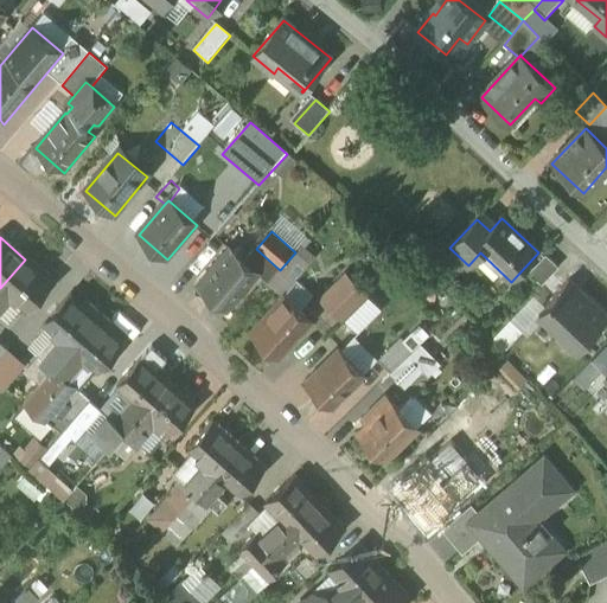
[(280,270),(256,249),(244,263),(259,275),(267,283),(266,284),(267,286),(268,284),(280,270)]
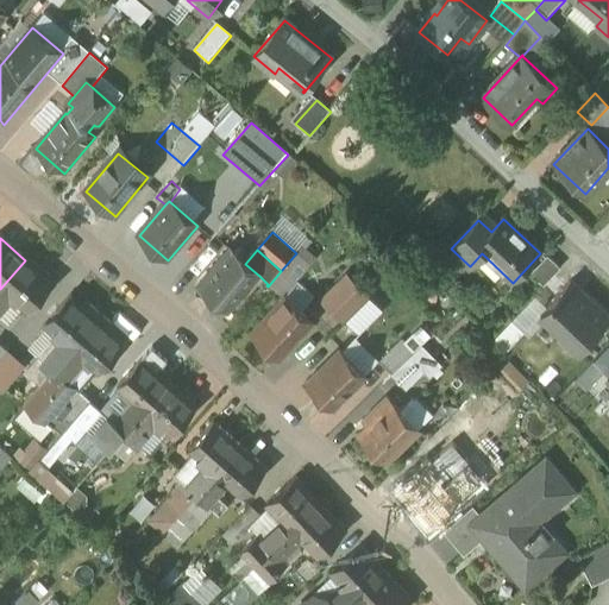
[(231,251),(199,288),(227,313),(259,276),(245,264),(231,251)]
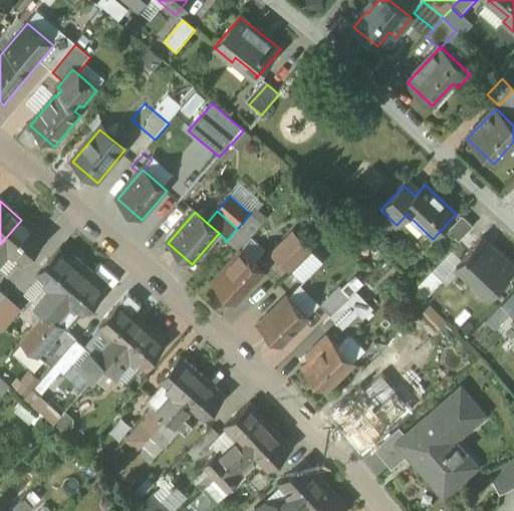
[(237,229),(227,241),(240,253),(240,252),(238,251),(262,224),(250,214),(237,229)]
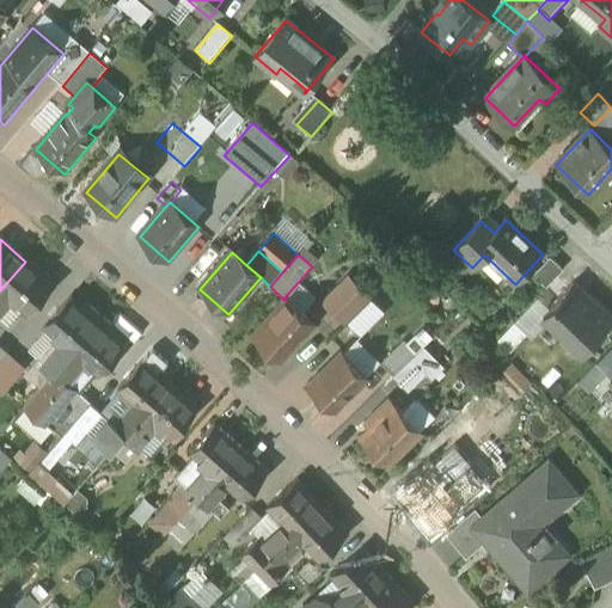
[(567,272),(556,260),(537,280),(549,290),(567,272)]
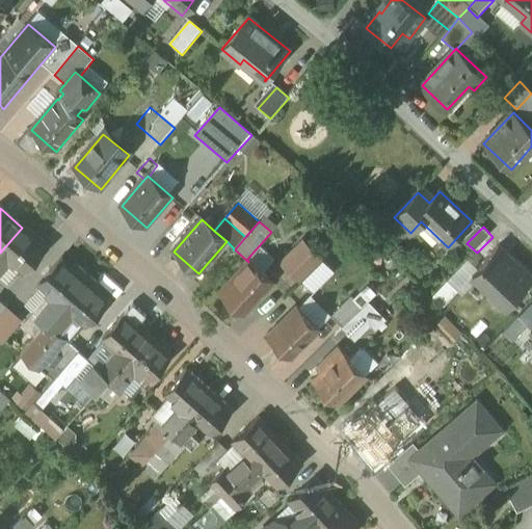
[(0,253),(0,273),(10,262),(24,274),(47,248),(23,228),(22,228),(0,253)]
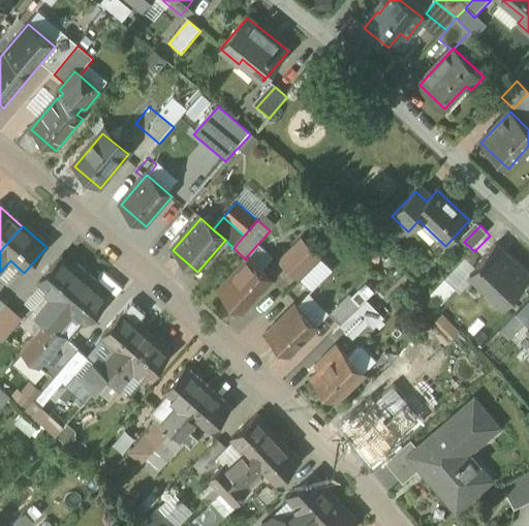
[(303,243),(282,264),(297,278),(298,277),(300,280),(319,260),(316,258),(317,257),(303,243)]
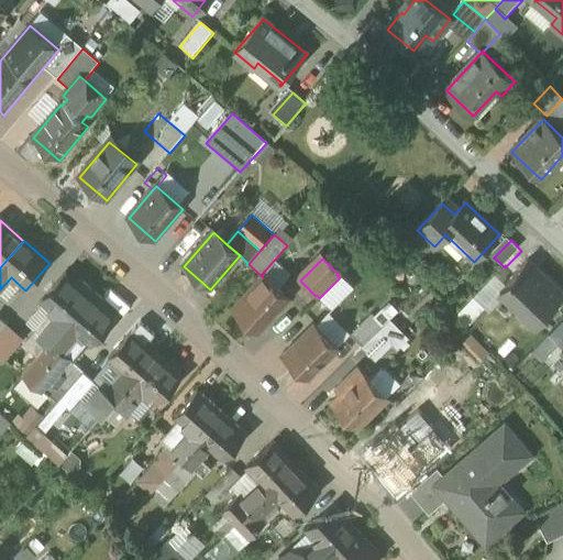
[(547,282),(528,264),(529,262),(528,262),(500,291),(537,326),(562,297),(562,294),(548,281),(547,282)]
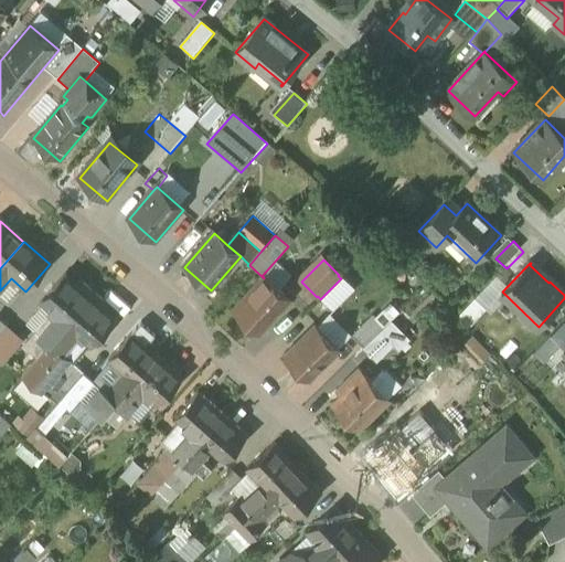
[(77,287),(66,278),(67,277),(66,276),(41,305),(56,318),(66,327),(95,295),(81,283),(77,287)]
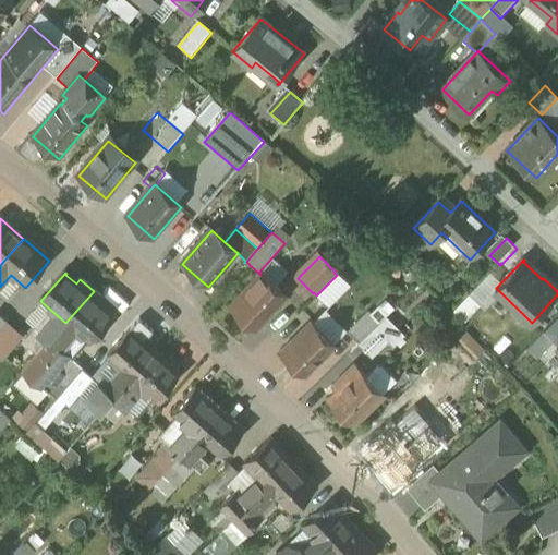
[(261,275),(232,306),(257,330),(287,298),(261,274),(261,275)]
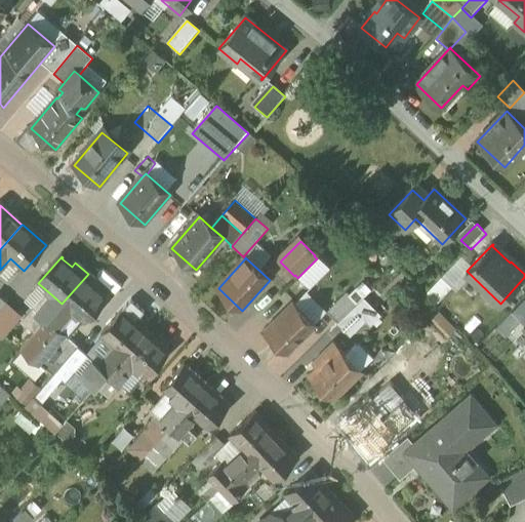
[(88,274),(62,304),(72,312),(56,329),(66,337),(68,338),(82,321),(86,324),(109,297),(108,296),(107,297),(97,289),(101,285),(88,274)]
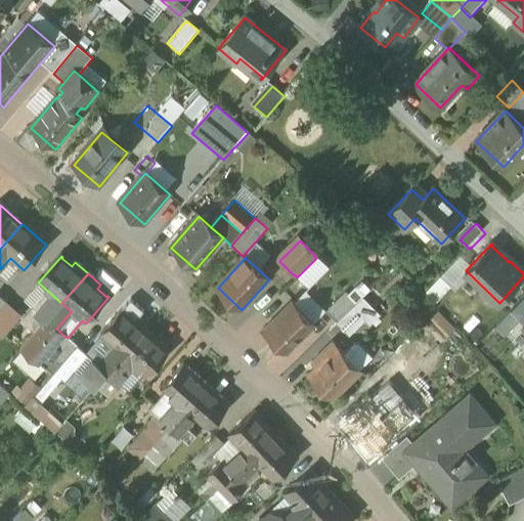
[(443,274),(427,292),(437,302),(453,285),(443,274)]
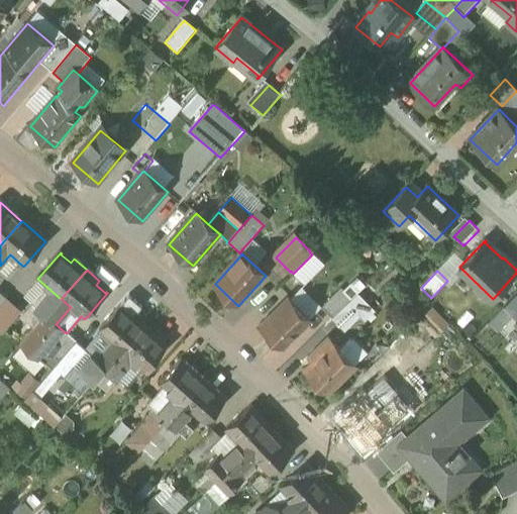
[(341,290),(322,309),(332,320),(347,305),(352,301),(341,290)]
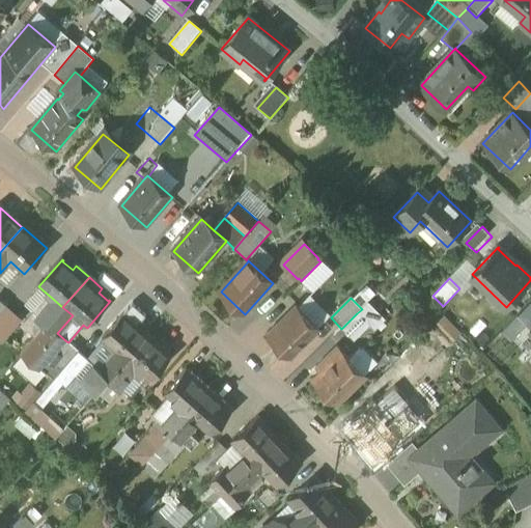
[(37,316),(33,312),(16,333),(29,345),(62,307),(53,299),(37,316)]
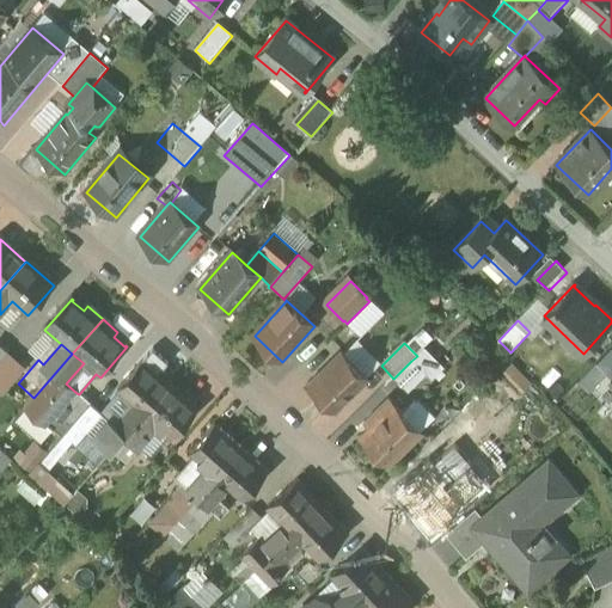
[(445,369),(424,349),(417,356),(411,361),(432,381),(445,369)]
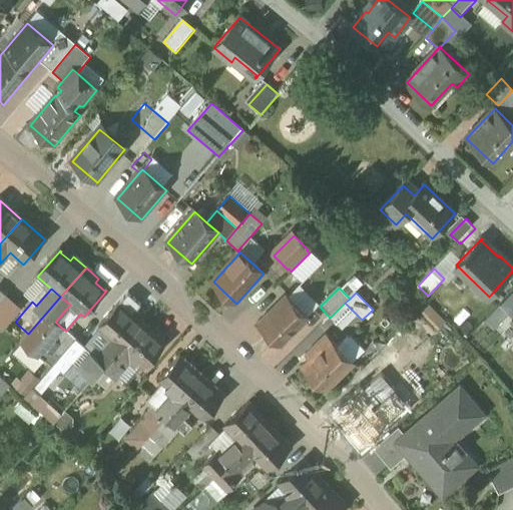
[(7,297),(0,305),(0,328),(2,330),(20,309),(7,297)]
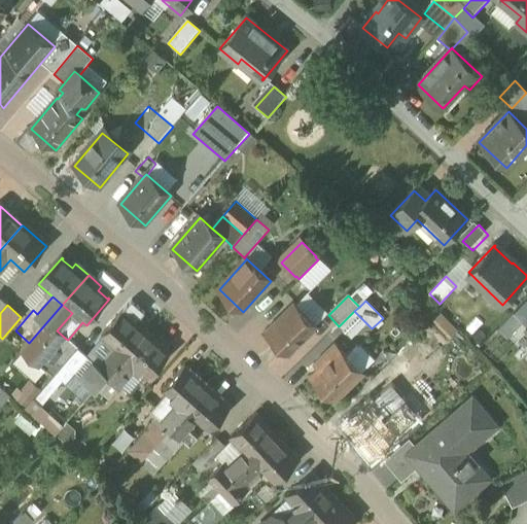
[(23,350),(22,351),(40,368),(49,357),(66,339),(57,330),(72,313),(62,305),(29,343),(23,350)]
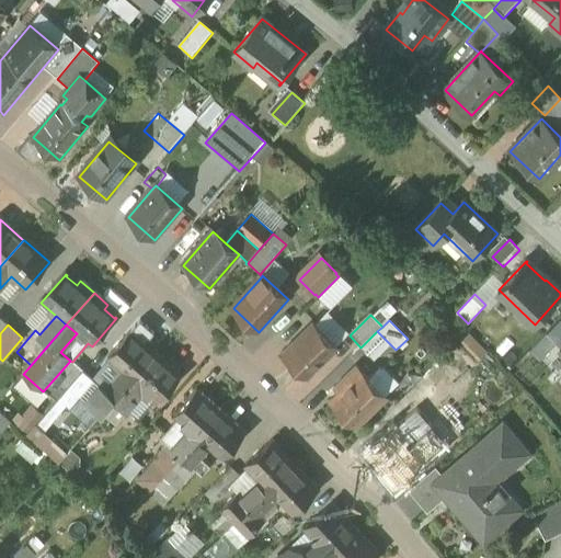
[(313,325),(283,355),(307,379),(339,349),(313,325)]
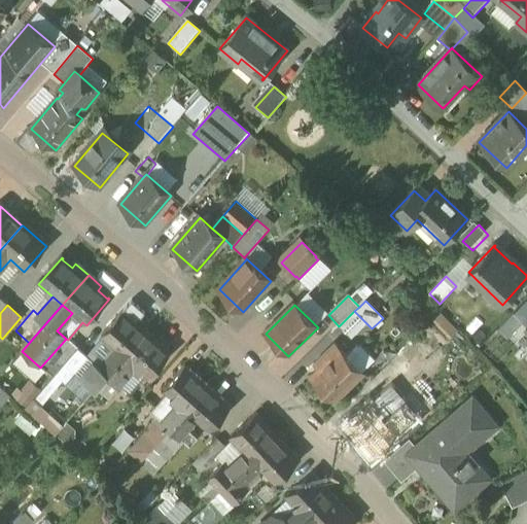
[(123,313),(101,339),(104,341),(89,358),(91,359),(91,360),(95,363),(81,379),(96,391),(108,377),(146,334),(123,313)]
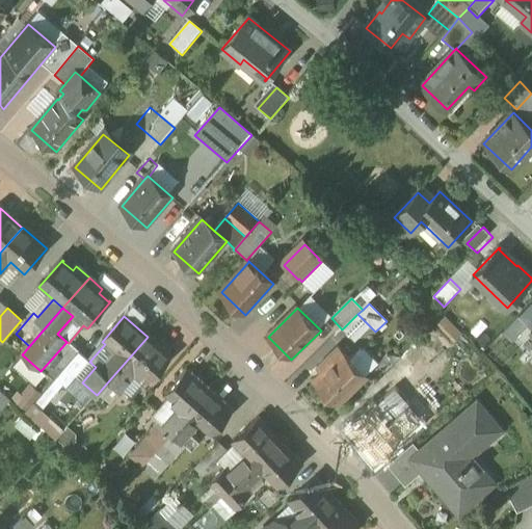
[(528,325),(519,317),(502,334),(512,343),(528,325)]
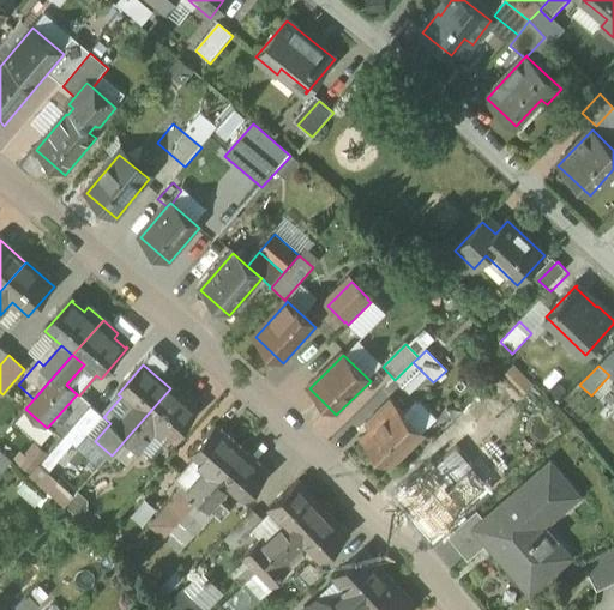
[(170,388),(126,439),(138,450),(138,448),(156,428),(169,440),(173,442),(199,412),(170,387),(170,388)]
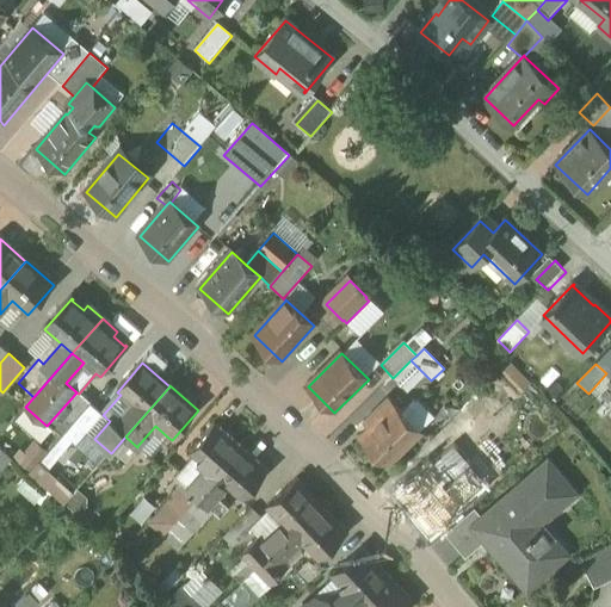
[(79,394),(76,392),(57,414),(72,426),(91,404),(79,394)]
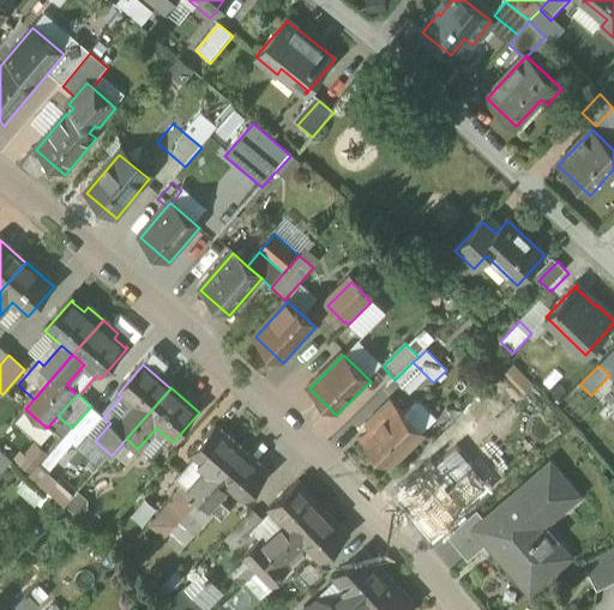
[(391,402),(366,427),(372,433),(362,441),(389,469),(423,435),(422,434),(404,416),(391,402)]
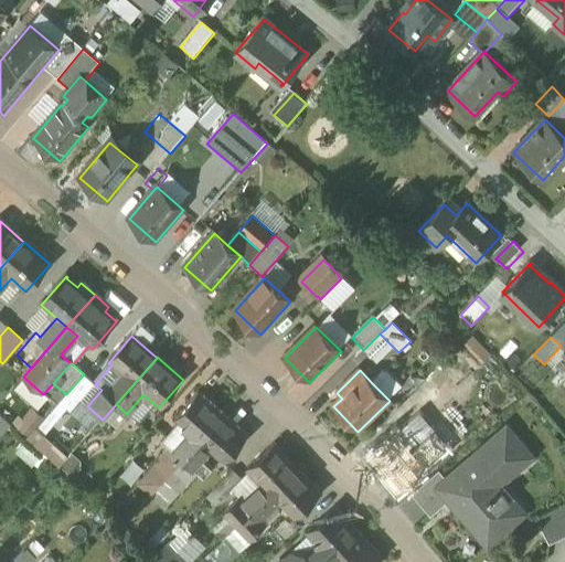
[(402,388),(387,372),(383,372),(372,383),(388,400),(402,388)]
